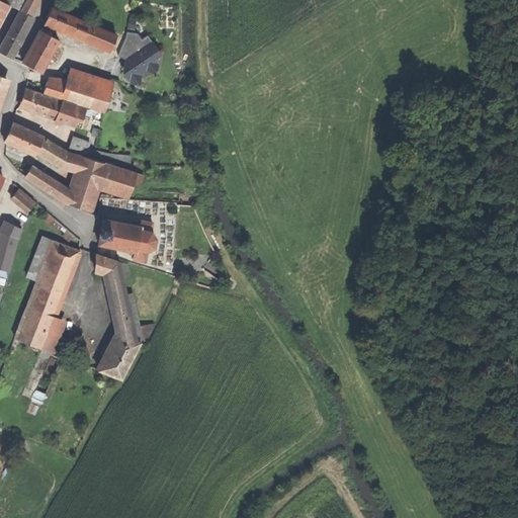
[(0,0),(0,16),(8,3),(20,10),(25,0),(0,0)]
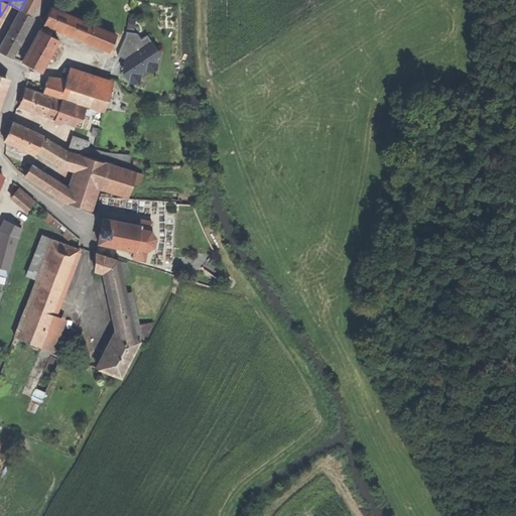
[(27,14),(35,0),(25,0),(20,10),(27,14)]
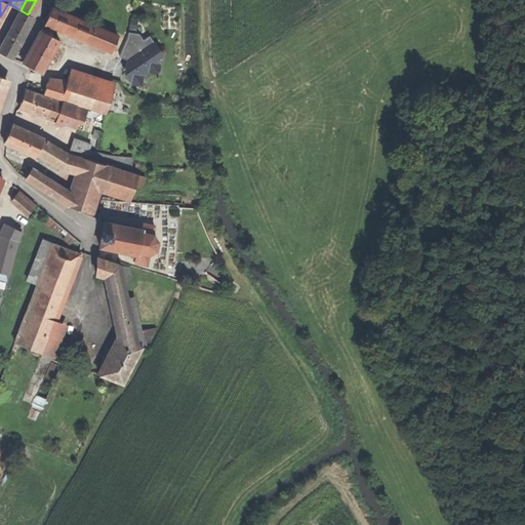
[(118,35),(52,8),(46,23),(112,49),(118,35)]
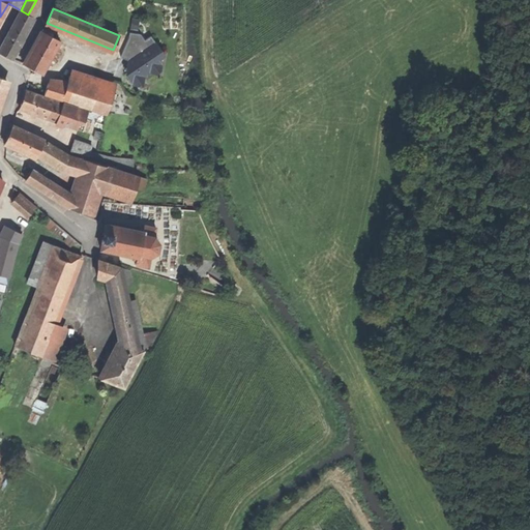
[(34,18),(28,15),(21,10),(0,48),(0,53),(4,55),(12,59),(19,48),(32,23),(34,18)]
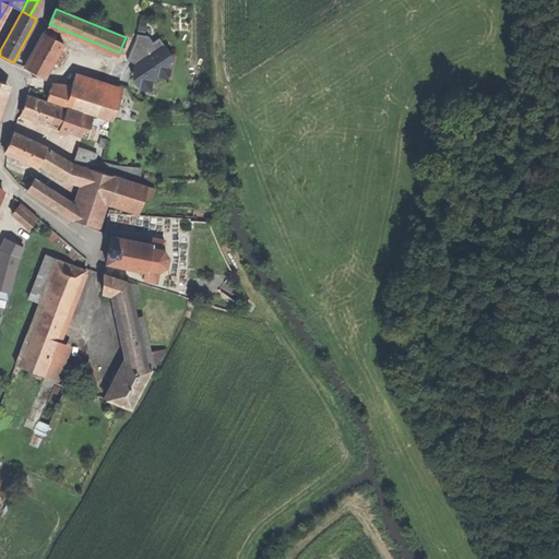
[(63,44),(46,34),(43,32),(33,49),(24,67),(34,72),(45,78),(63,44)]
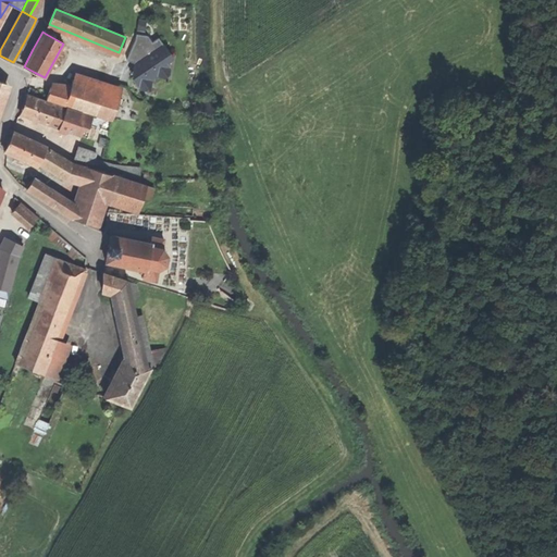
[(135,41),(127,60),(137,63),(134,70),(134,77),(141,88),(146,88),(151,85),(150,81),(149,78),(157,73),(159,76),(164,76),(169,73),(169,70),(164,63),(172,58),(159,39),(152,42),(147,36),(136,35),(135,41)]
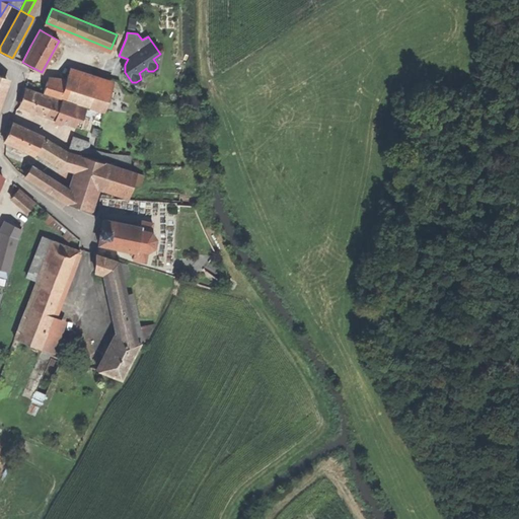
[(104,113),(104,110),(112,88),(68,75),(65,83),(47,82),(43,93),(64,99),(88,108),(99,112),(104,113)]
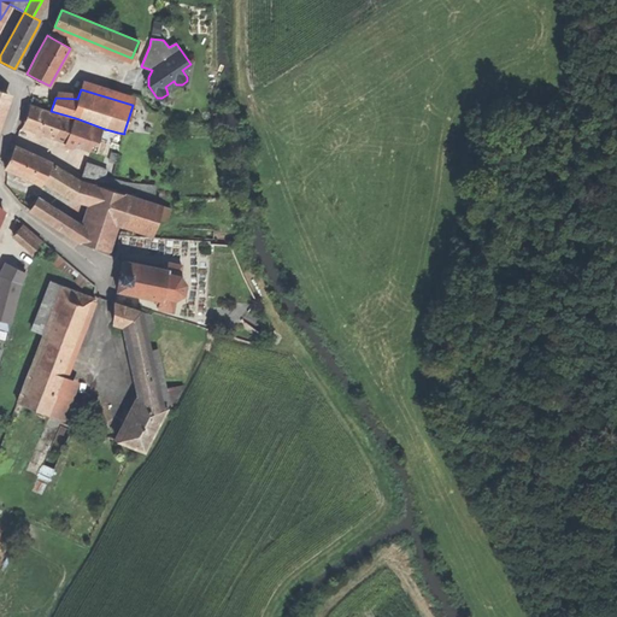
[(6,93),(0,90),(0,128),(10,100),(6,93)]
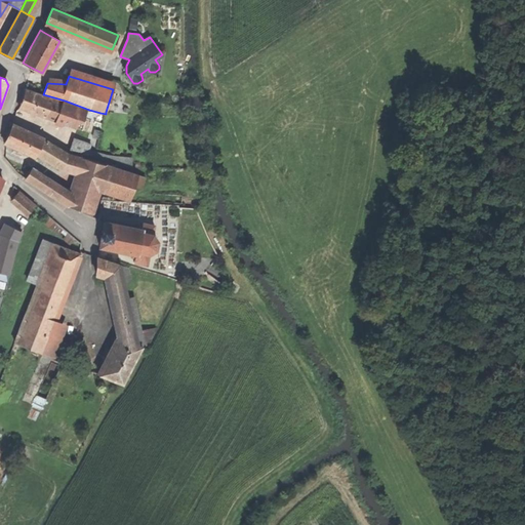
[(47,118),(53,101),(26,90),(23,98),(19,108),(31,112),(36,114),(47,118)]
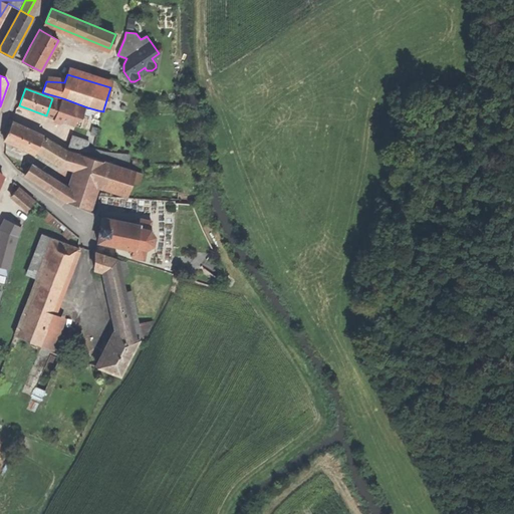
[(52,98),(46,115),(56,118),(59,107),(62,101),(52,98)]
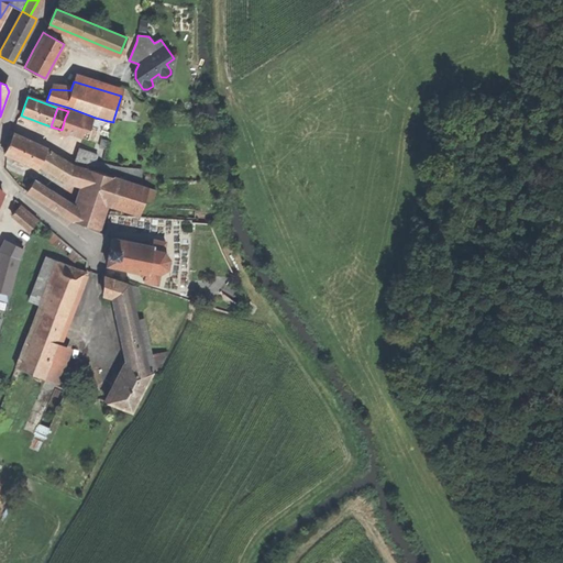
[(73,121),(91,128),(96,118),(69,108),(68,111),(65,118),(73,121)]
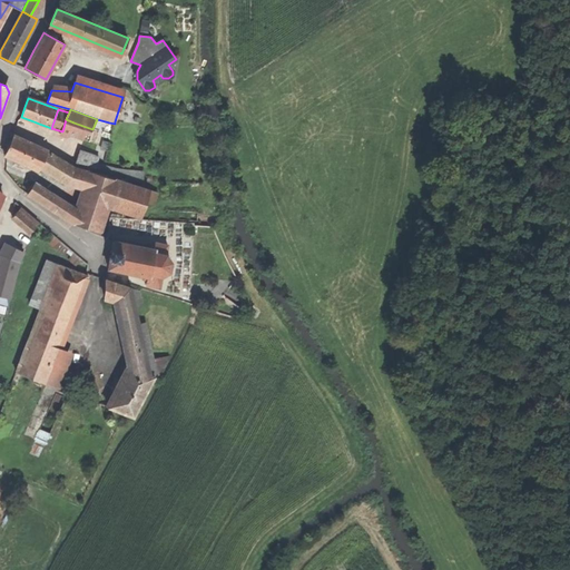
[(69,135),(74,123),(66,119),(62,131),(61,134),(69,136),(69,135)]
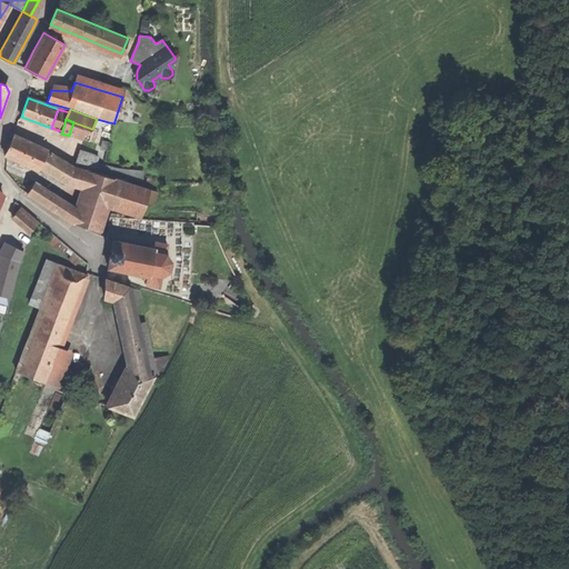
[(92,129),(73,122),(69,135),(91,142),(95,131),(92,130),(92,129)]
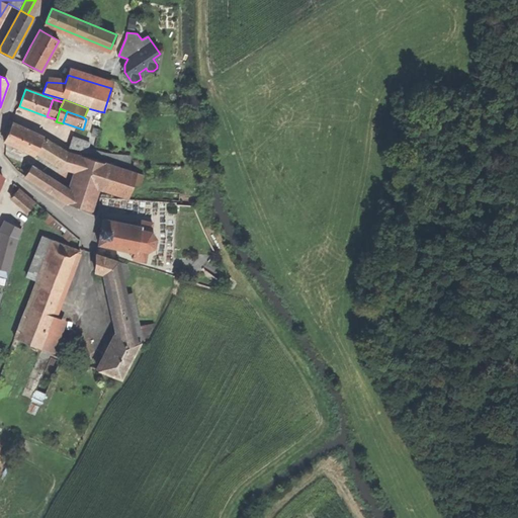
[(37,150),(44,137),(12,122),(4,142),(17,148),(23,150),(35,155),(37,150)]
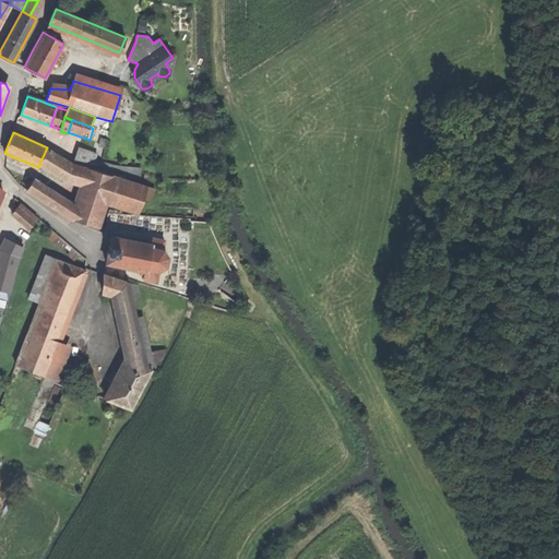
[(110,139),(105,137),(100,146),(106,149),(110,139)]
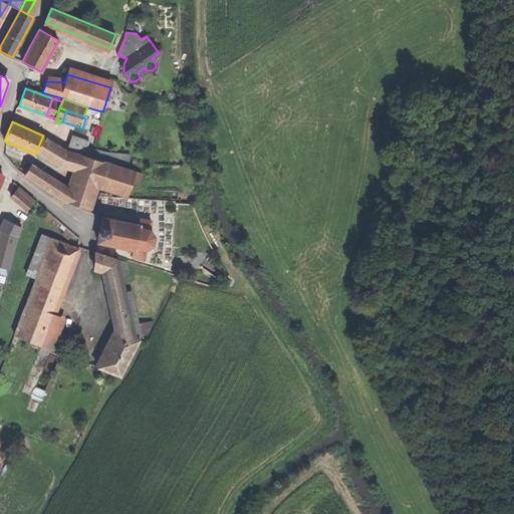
[(43,136),(37,149),(62,164),(63,161),(66,150),(43,136)]
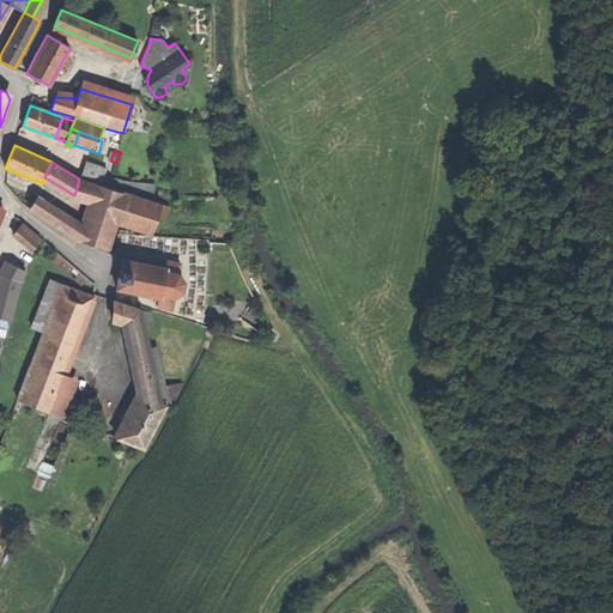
[(79,178),(101,186),(108,168),(89,162),(79,178)]
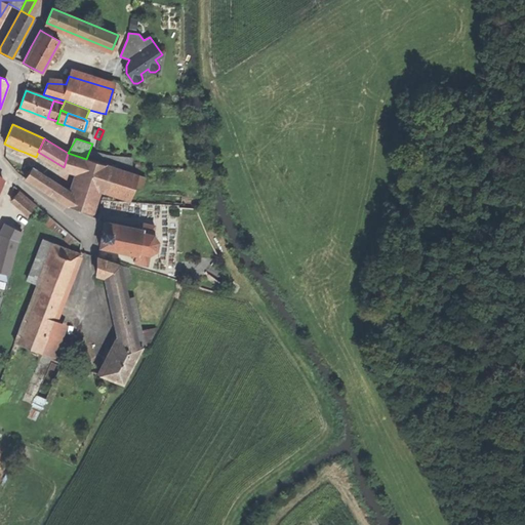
[(68,153),(65,164),(80,169),(80,172),(74,191),(97,199),(101,190),(104,180),(108,166),(86,159),(68,153)]
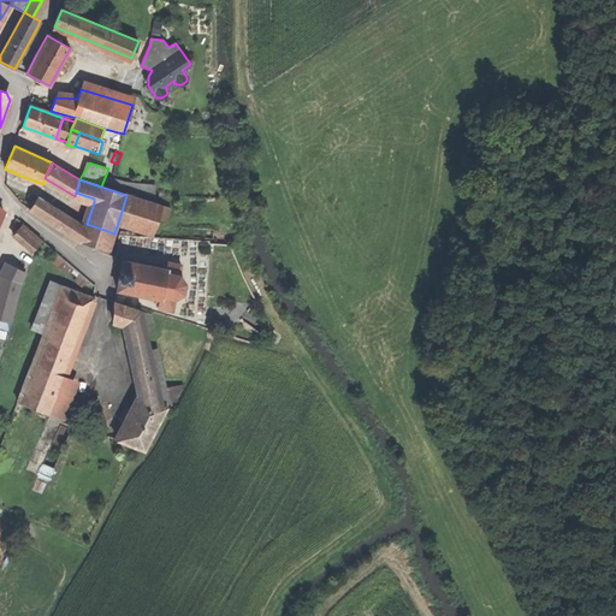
[(126,195),(122,212),(157,223),(158,219),(166,221),(171,208),(131,196),(126,195)]
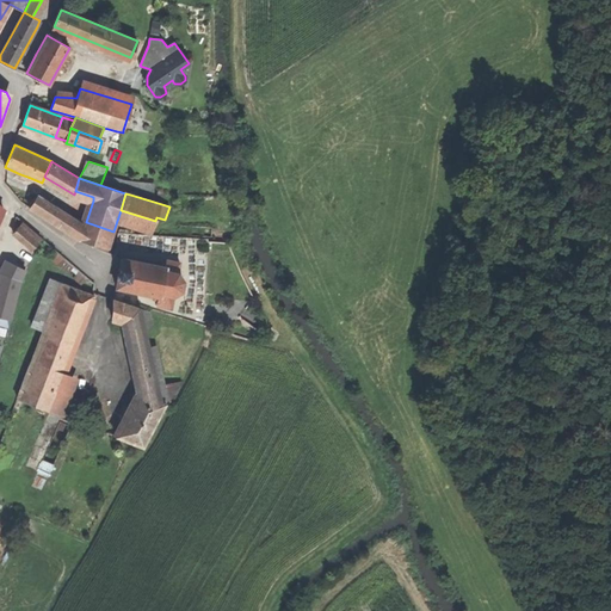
[(30,208),(67,232),(75,221),(37,196),(30,208)]
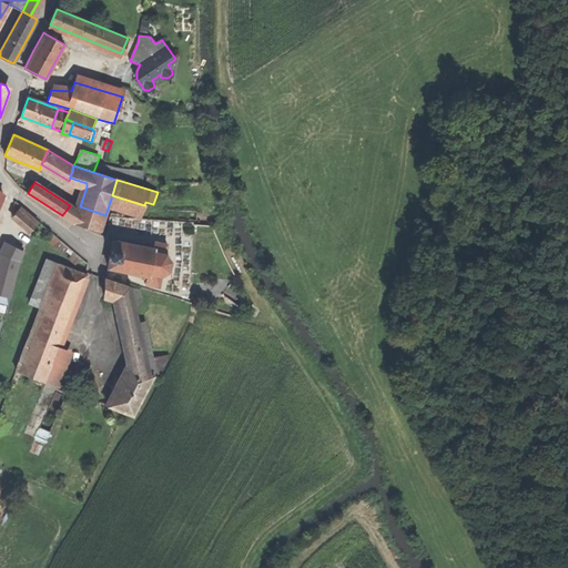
[(141,216),(144,205),(112,195),(109,205),(141,216)]
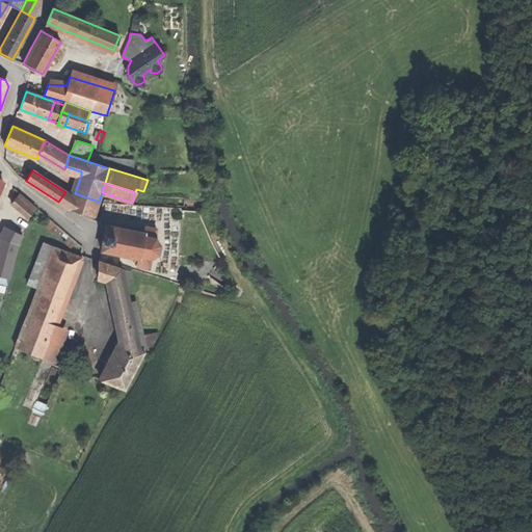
[(74,197),(65,192),(58,202),(70,209),(74,197)]
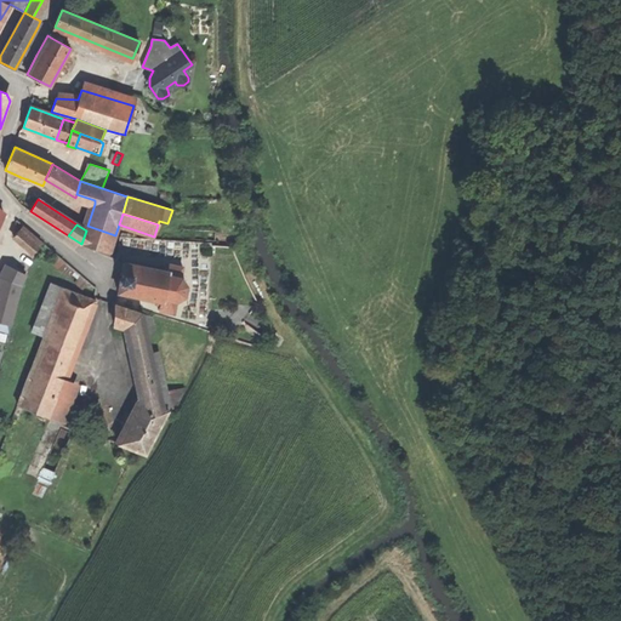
[(43,243),(24,226),(15,238),(33,254),(43,243)]
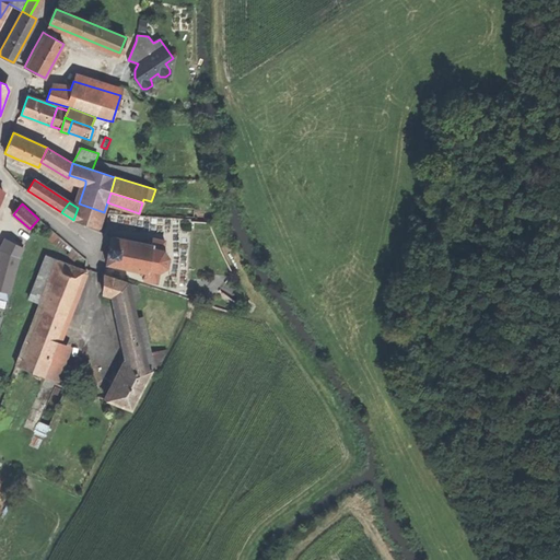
[(98,229),(104,212),(79,203),(78,208),(73,220),(98,229)]
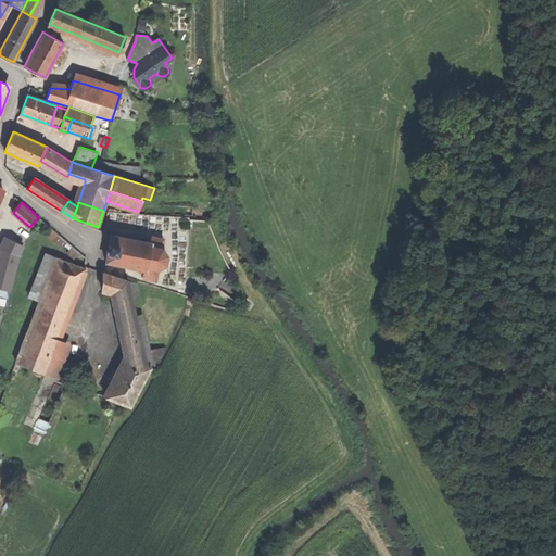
[(190,206),(164,205),(163,214),(189,215),(190,206)]
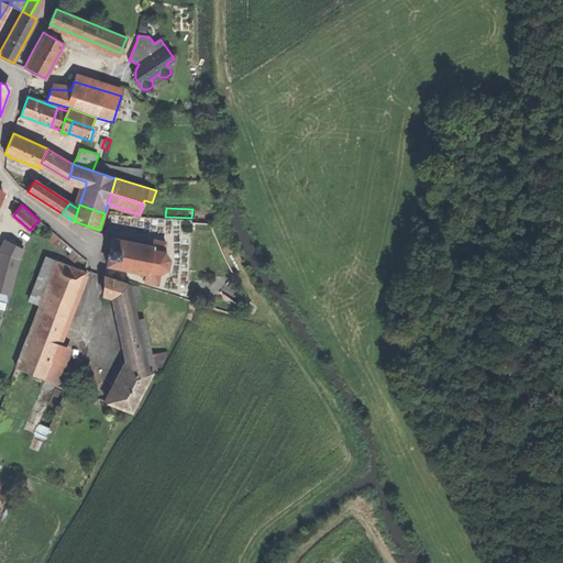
[(109,256),(107,265),(148,274),(148,271),(159,273),(168,267),(169,258),(164,251),(166,242),(153,239),(152,245),(112,238),(111,247),(110,247),(109,256)]
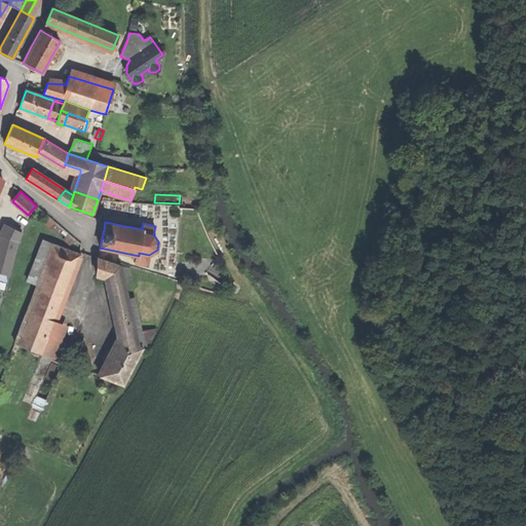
[(5,224),(0,233),(1,234),(17,242),(23,233),(5,224)]
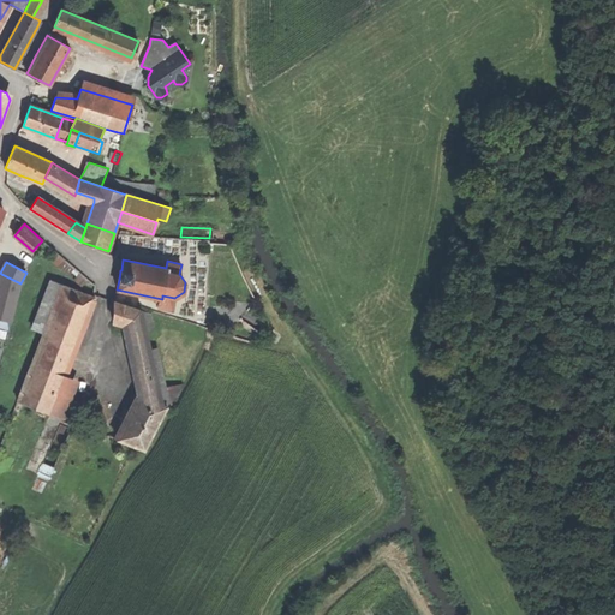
[(0,318),(11,322),(21,284),(1,274),(0,278),(0,318)]
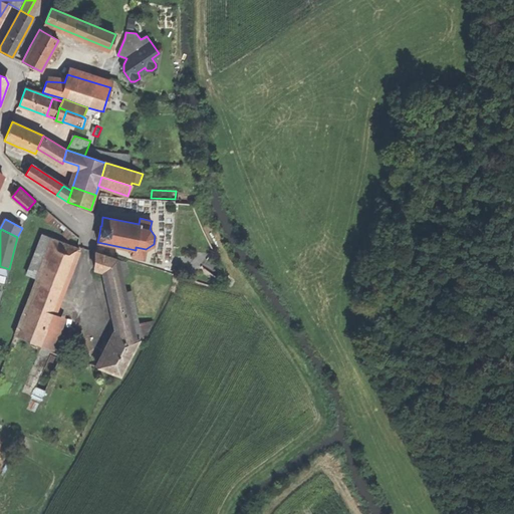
[(42,266),(52,239),(42,235),(31,262),(42,266)]
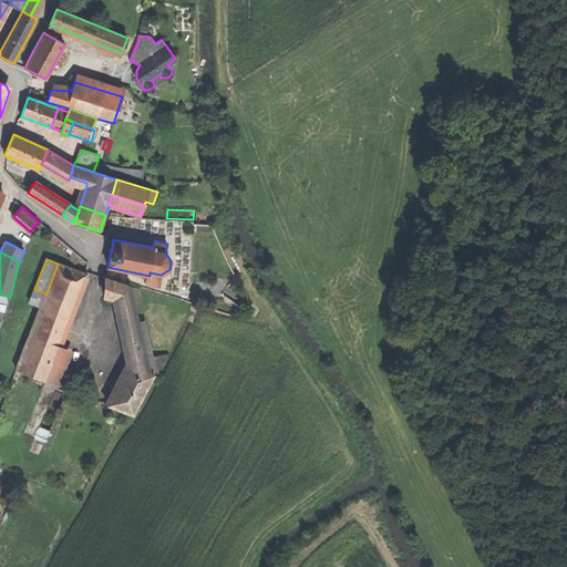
[(45,381),(59,346),(86,275),(58,264),(47,294),(17,370),(45,381)]
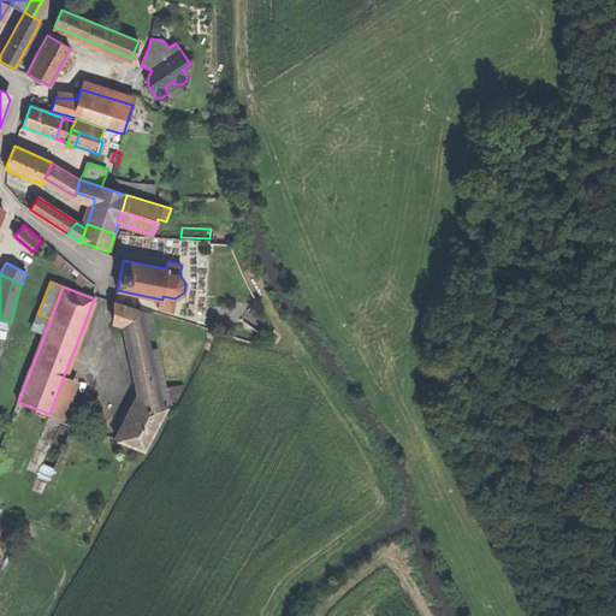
[(113,321),(124,325),(142,321),(140,311),(114,303),(113,321)]
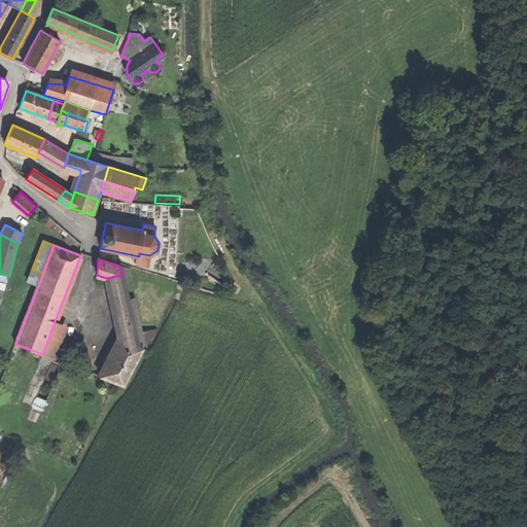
[(119,338),(137,346),(133,327),(130,314),(127,301),(125,290),(121,275),(106,278),(110,296),(115,316),(119,338)]
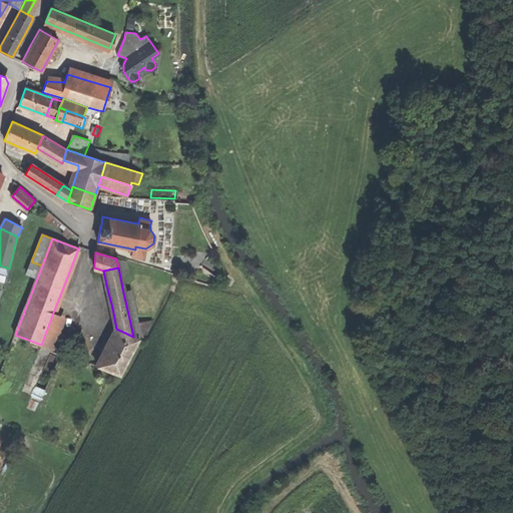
[(131,291),(123,293),(126,306),(129,319),(133,337),(139,339),(140,337),(136,318),(133,305),(131,291)]
